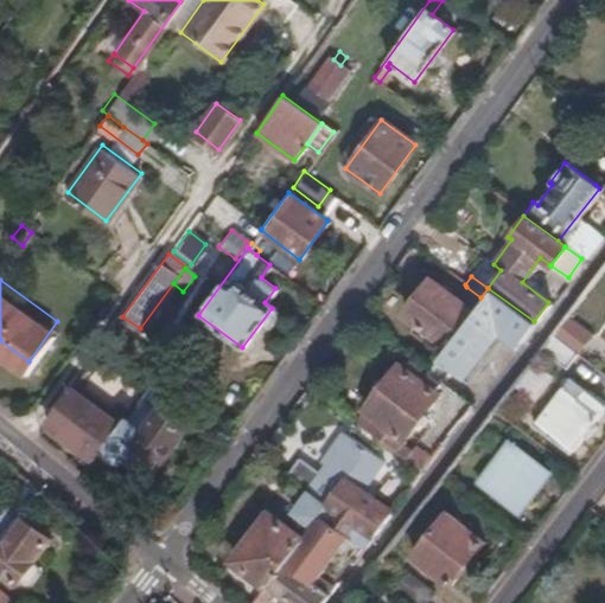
[(441,352),(481,297),(466,287),(456,301),(428,280),(402,314),(433,339),(430,344),(441,352)]
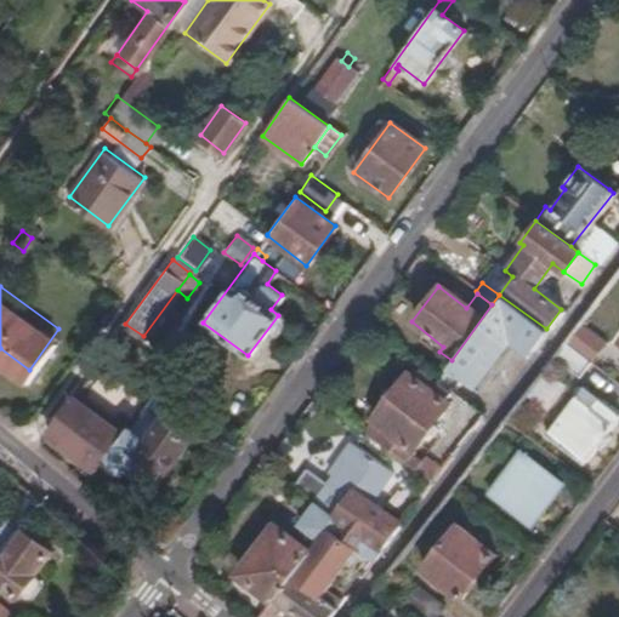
[(529,352),(546,329),(499,295),(492,304),(452,360),(437,381),(466,401),(514,340),(529,352)]
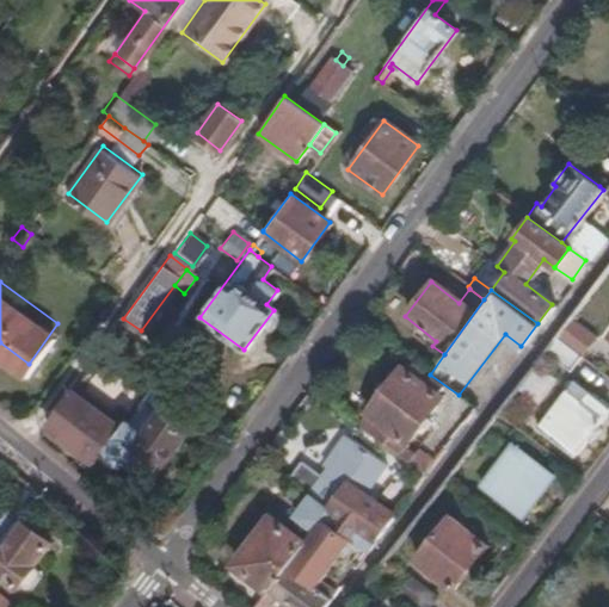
[(574,352),(596,326),(586,319),(580,326),(566,314),(552,334),(574,352)]
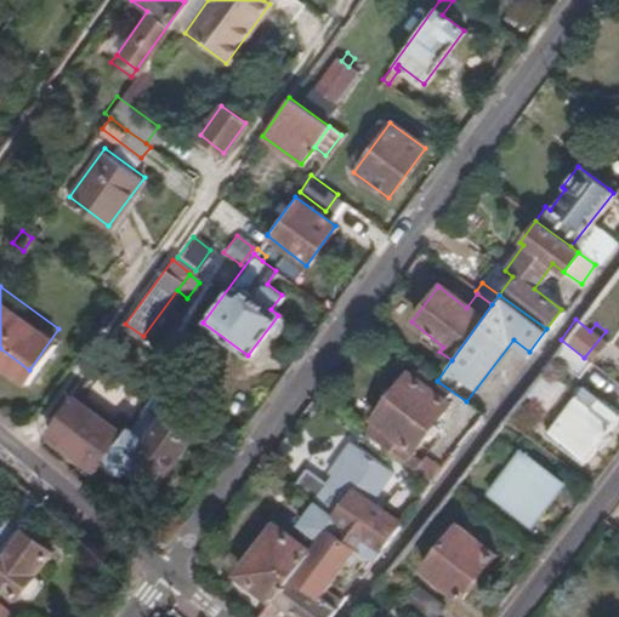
[(584,358),(561,340),(549,355),(574,375),(586,360),(584,358)]
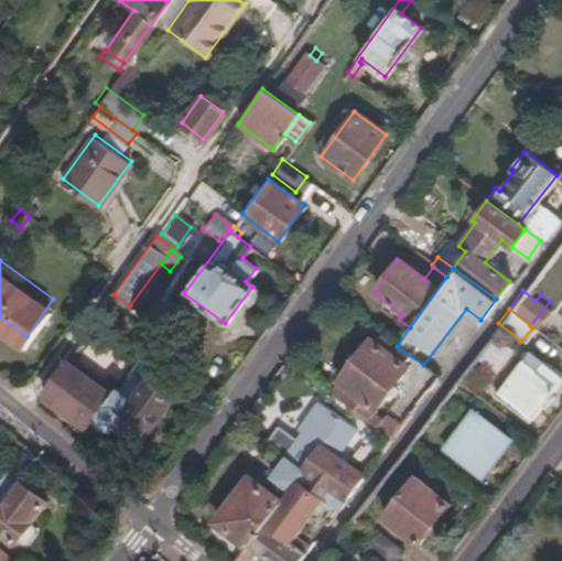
[(193,327),(171,311),(161,324),(184,341),(193,327)]
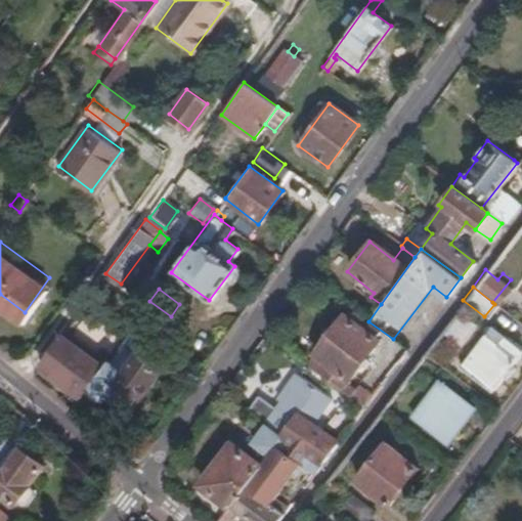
[(343,382),(378,337),(374,334),(376,331),(350,311),(345,318),(341,314),(311,353),(313,355),(306,364),(349,396),(354,389),(343,382)]
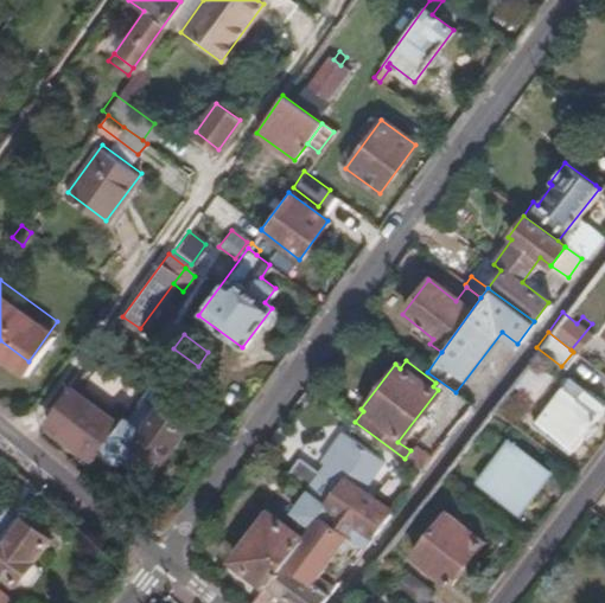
[(116,398),(125,379),(96,366),(88,385),(116,398)]
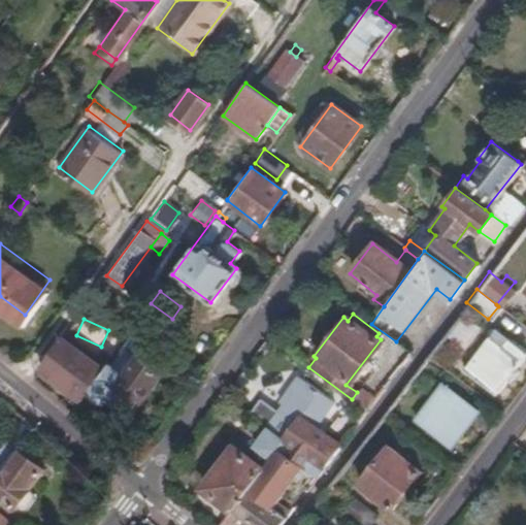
[(130,350),(142,333),(134,327),(120,346),(126,351),(130,350)]
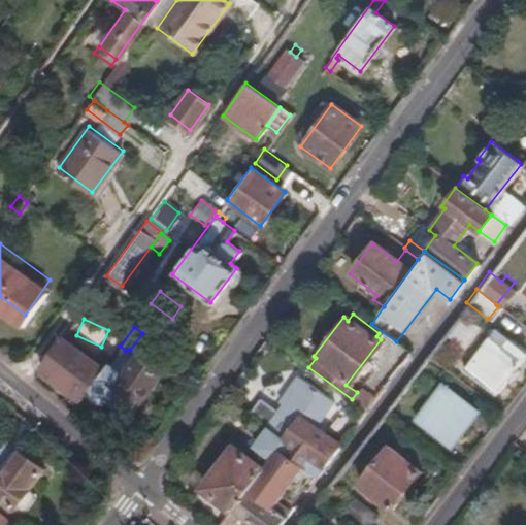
[(491,395),(523,354),(491,329),(459,369),(491,395)]
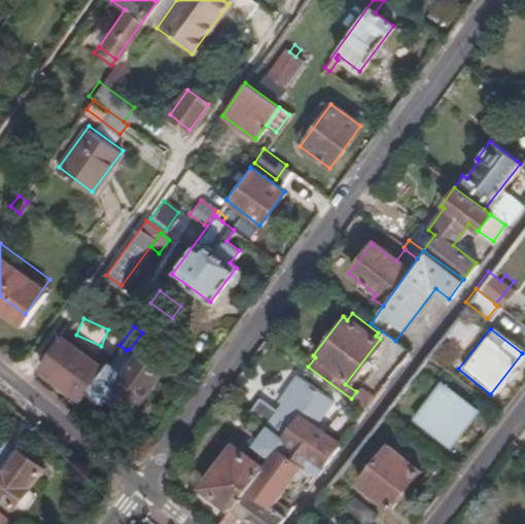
[(103,368),(62,337),(39,368),(80,398),(82,396),(92,383),(103,368)]
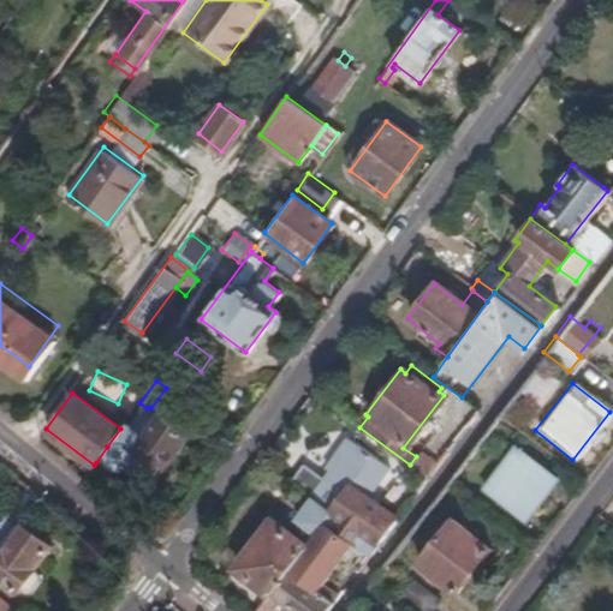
[(152,478),(183,435),(156,415),(142,435),(128,419),(120,429),(107,447),(108,448),(107,453),(107,457),(108,461),(111,463),(114,466),(118,466),(121,465),(126,462),(128,461),(152,478)]
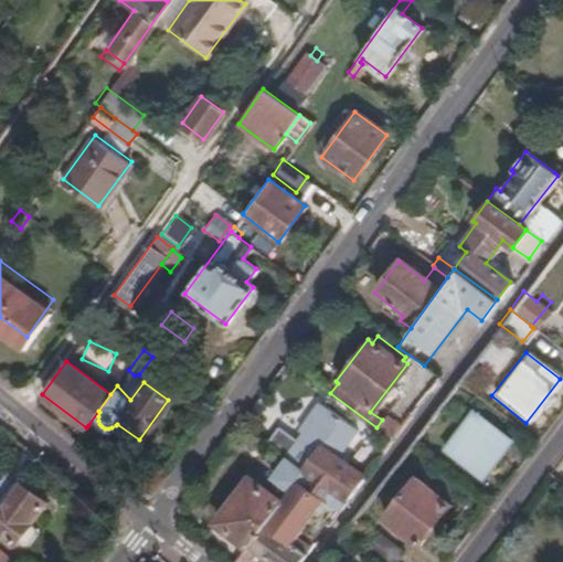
[(361,476),(335,457),(356,430),(317,401),(295,430),(311,442),(306,447),(274,424),(263,439),(285,457),(301,470),(295,479),(320,499),(336,510),(361,476)]
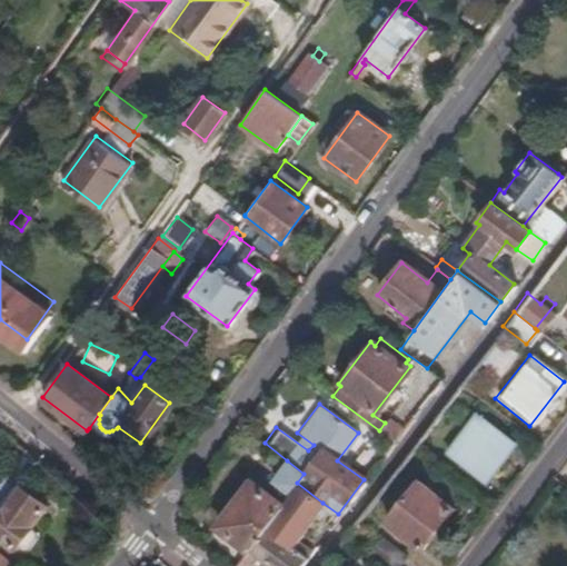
[(509,443),(474,414),(444,450),(478,479),(509,443)]
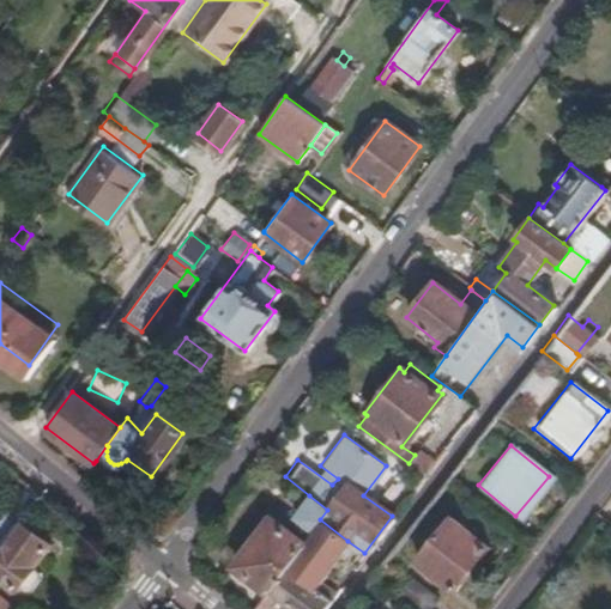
[(116,477),(96,461),(94,463),(83,476),(103,494),(116,477)]
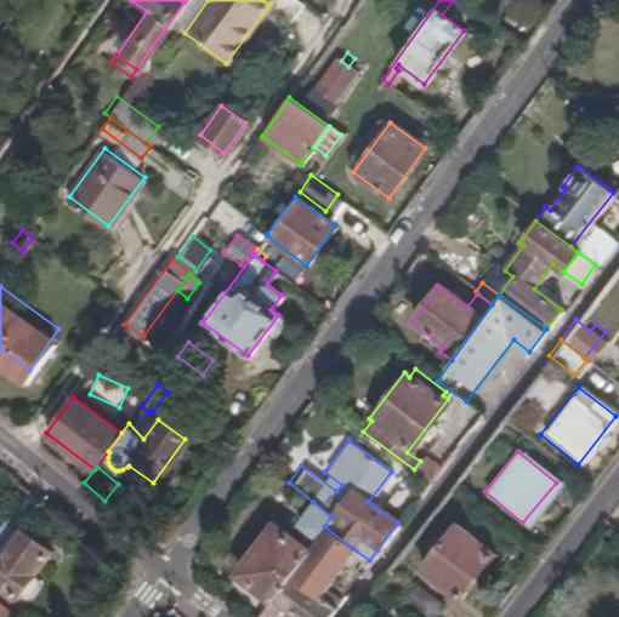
[(324,526),(331,516),(313,502),(296,525),(314,538),(324,526)]
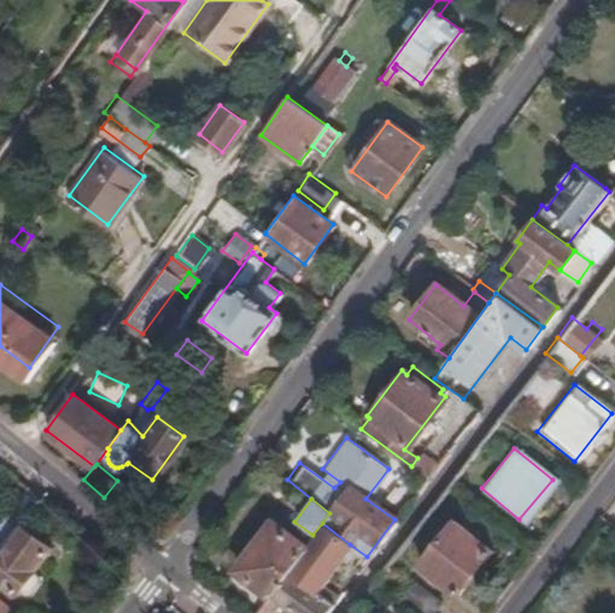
[(0,552),(21,525),(6,514),(0,522),(0,552)]
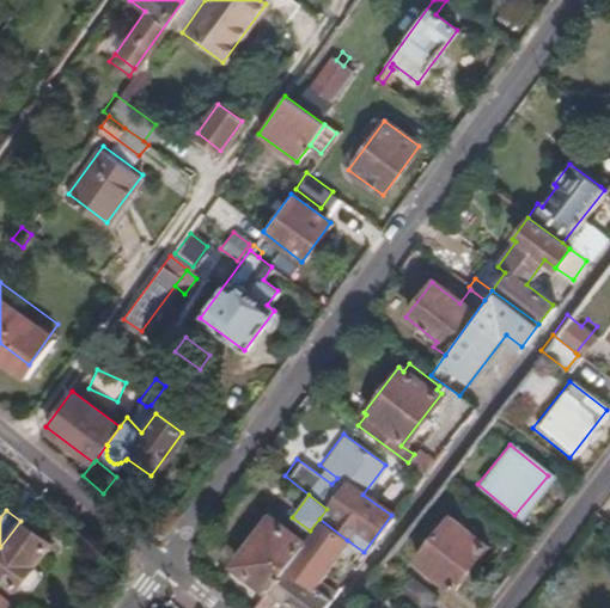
[(483,547),(446,516),(412,557),(447,588),(483,547)]
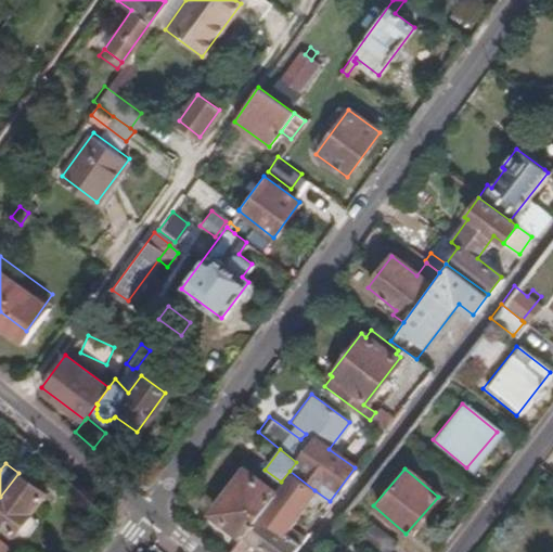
[(283,533),(314,490),(290,471),(281,482),(272,493),(257,513),(283,533)]
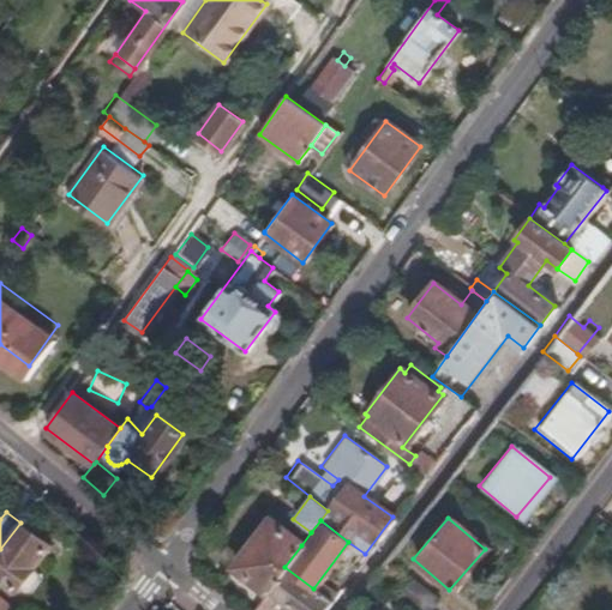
[(285,567),(301,545),(270,521),(235,567),(255,580),(250,586),(258,592),(262,587),(267,591),(285,567)]
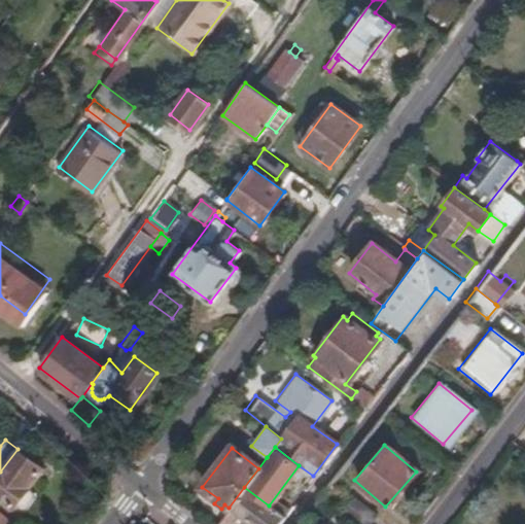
[(0,495),(15,507),(44,469),(18,449),(0,472),(0,495)]
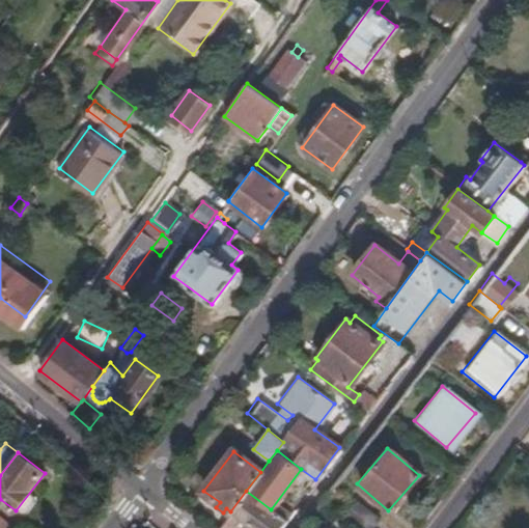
[(326,508),(338,492),(330,484),(327,489),(317,501),(326,508)]
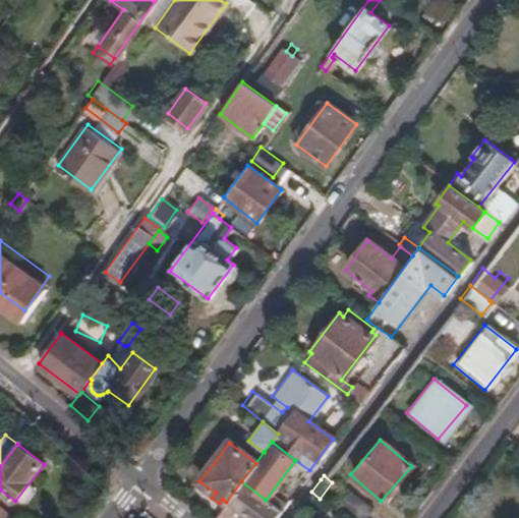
[(266,500),(241,481),(226,502),(233,508),(246,517),(272,517),(279,510),(266,500)]
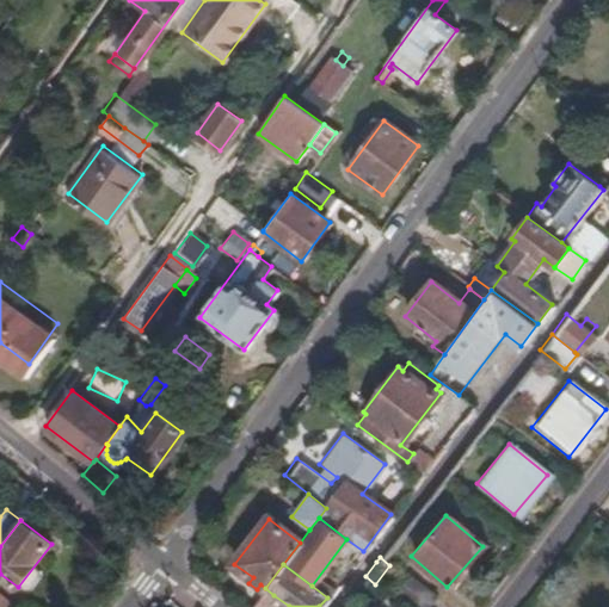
[(419,606),(430,594),(406,575),(394,590),(414,606),(419,606)]
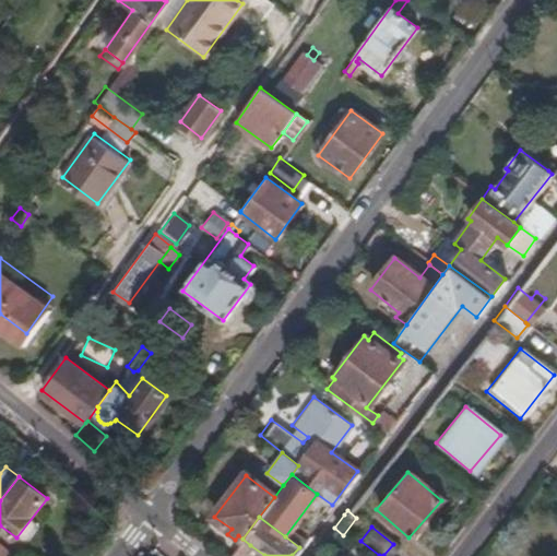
[(241,555),(250,545),(243,539),(228,555),(241,555)]
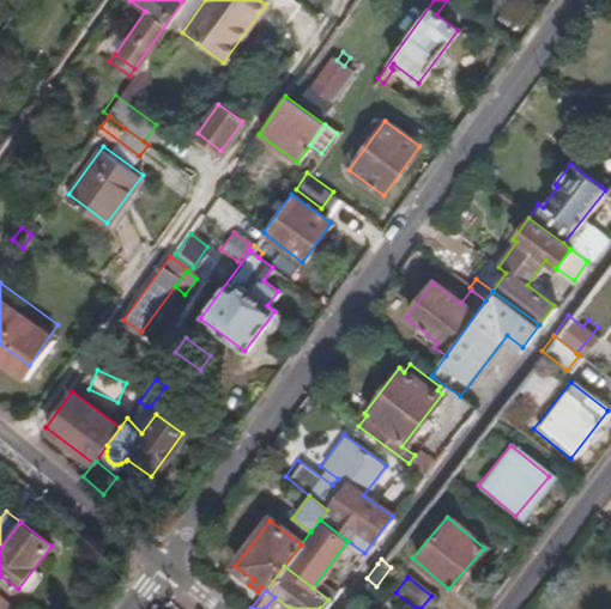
[(12,608),(13,608),(0,597),(0,608),(12,608)]
